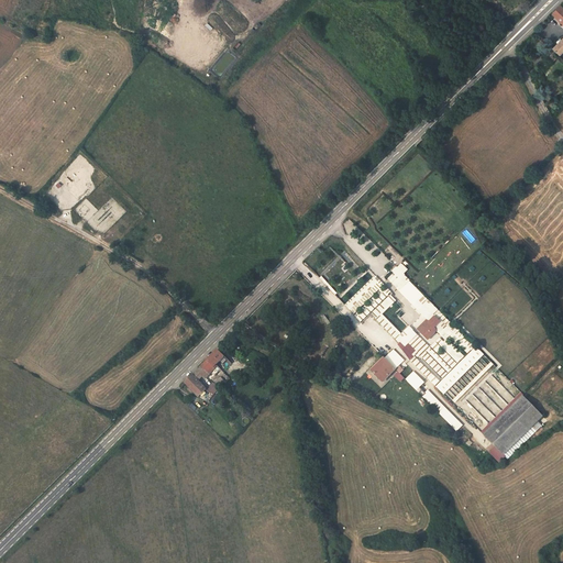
[(562,24),(562,7),(561,4),(552,14),(562,24)]
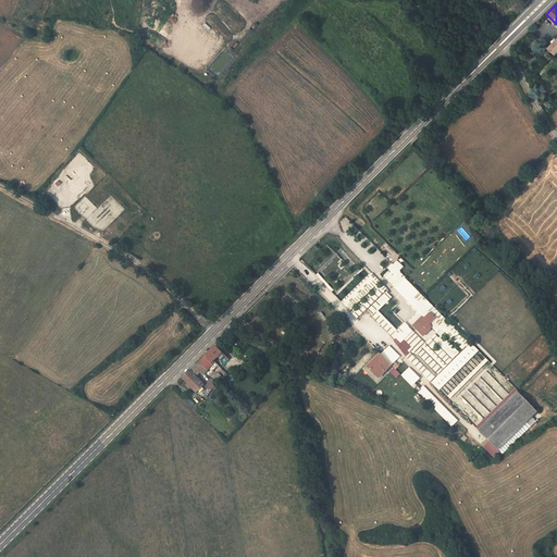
[(556,36),(544,23),(535,32),(554,50),(556,47),(556,36)]
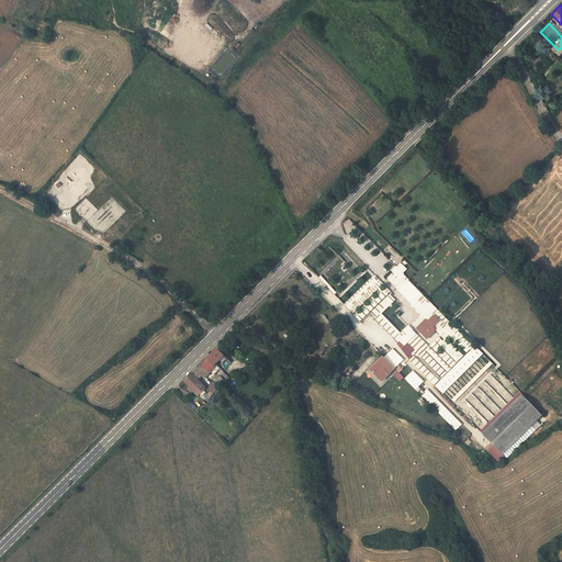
[(555,55),(544,66),(542,68),(548,75),(560,63),(561,60),(555,55)]
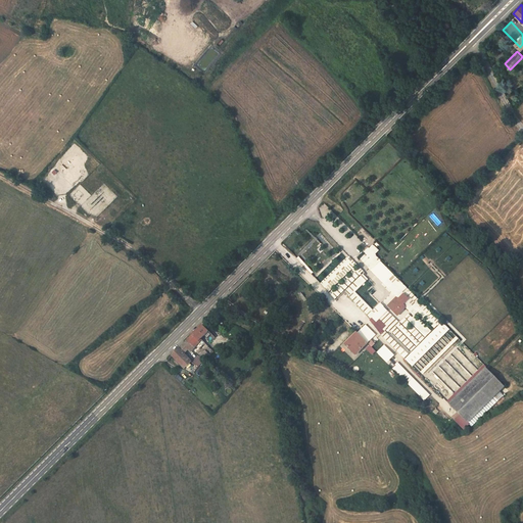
[(396,295),(399,298),(409,289),(399,280),(399,281),(380,262),(381,260),(376,256),(376,255),(368,247),(364,251),(366,253),(372,259),(372,260),(376,266),(373,268),(392,286),(389,289),(393,292),(400,285),(403,288),(396,295)]
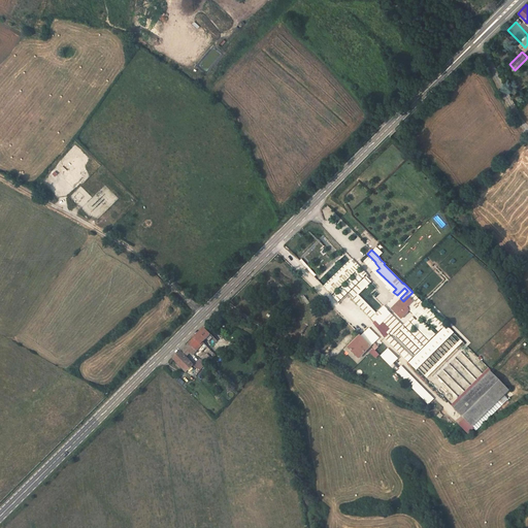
[(375,262),(369,256),(364,262),(370,268),(375,263),(375,262)]
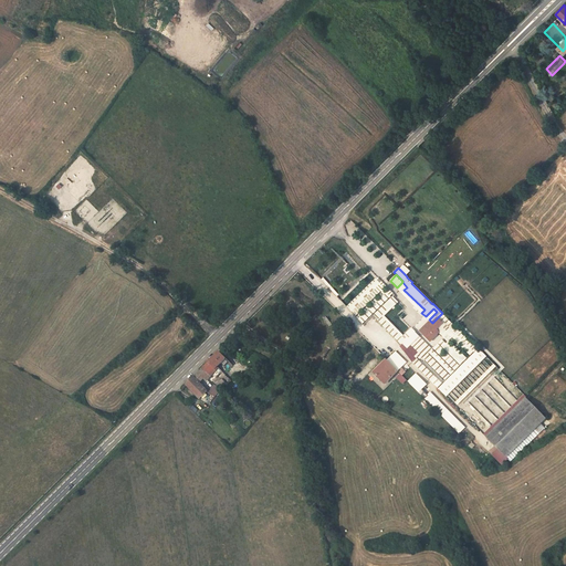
[(347,307),(356,316),(380,290),(378,287),(380,285),(374,279),(347,307)]
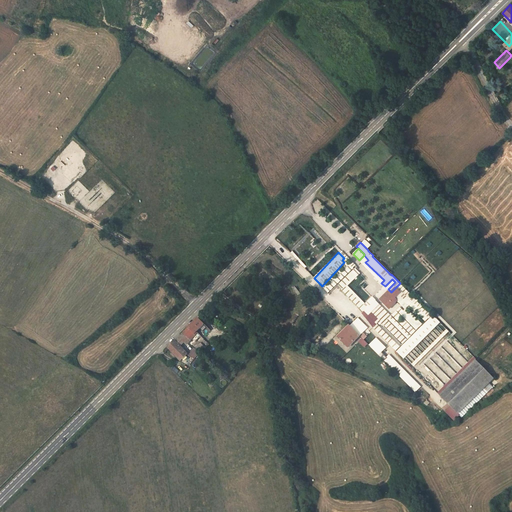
[(352,262),(324,289),(329,294),(337,286),(355,268),(357,267),(352,262)]
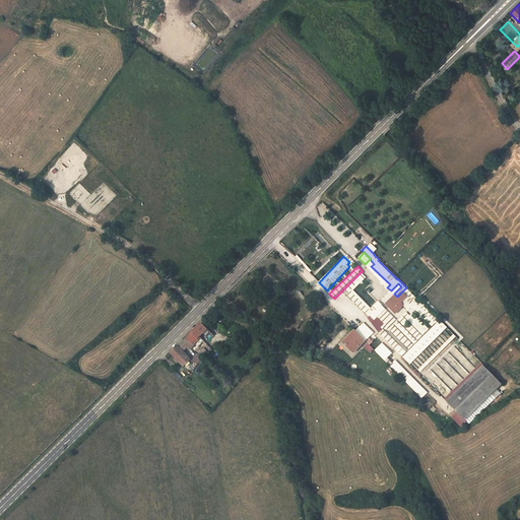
[(342,290),(366,314),(370,310),(371,309),(353,290),(366,277),(361,272),(342,290)]
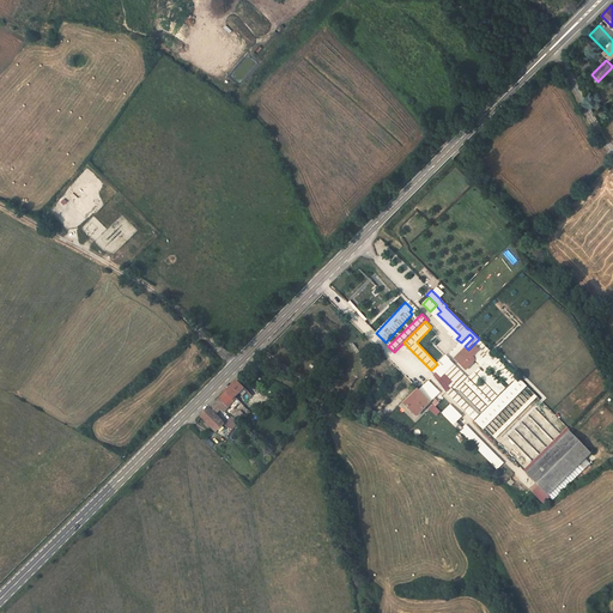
[(469,334),(461,343),(465,346),(473,338),(469,334)]
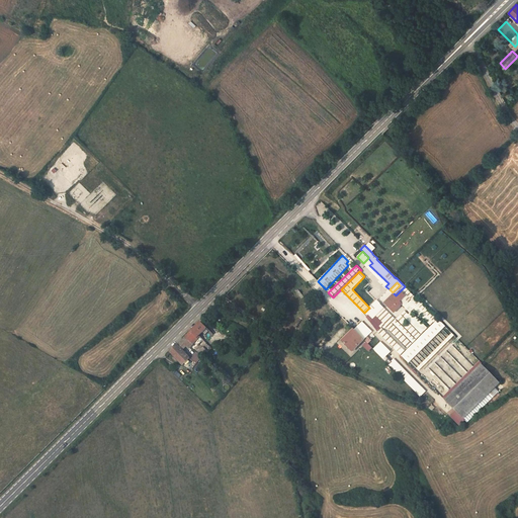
[(396,295),(386,305),(392,310),(394,308),(397,310),(400,307),(399,306),(402,304),(405,307),(409,303),(411,305),(414,303),(416,299),(417,298),(405,286),(396,295)]
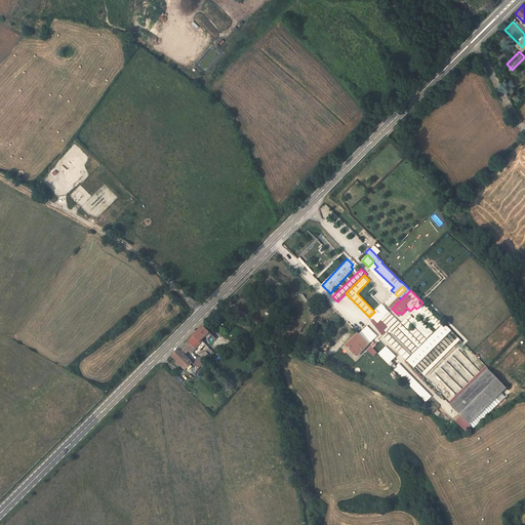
[(422,303),(421,304),(442,324),(441,325),(437,328),(434,331),(436,334),(438,332),(442,329),(443,322),(427,305),(422,303)]
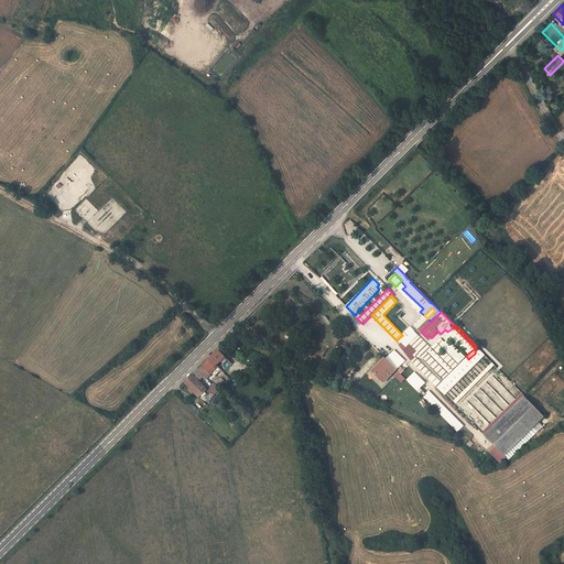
[(447,340),(452,335),(469,353),(474,349),(464,338),(462,340),(451,329),(447,332),(443,336),(447,340)]
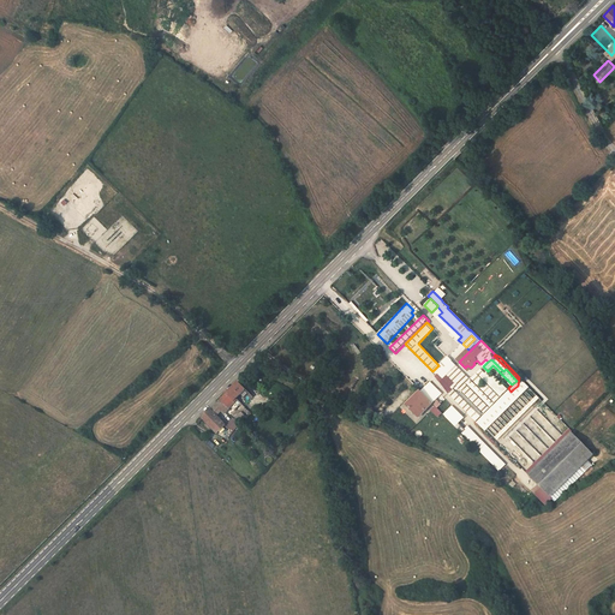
[(437,366),(433,371),(437,376),(440,378),(448,387),(453,383),(455,384),(457,387),(467,377),(452,360),(443,369),(442,366),(440,369),(437,366)]
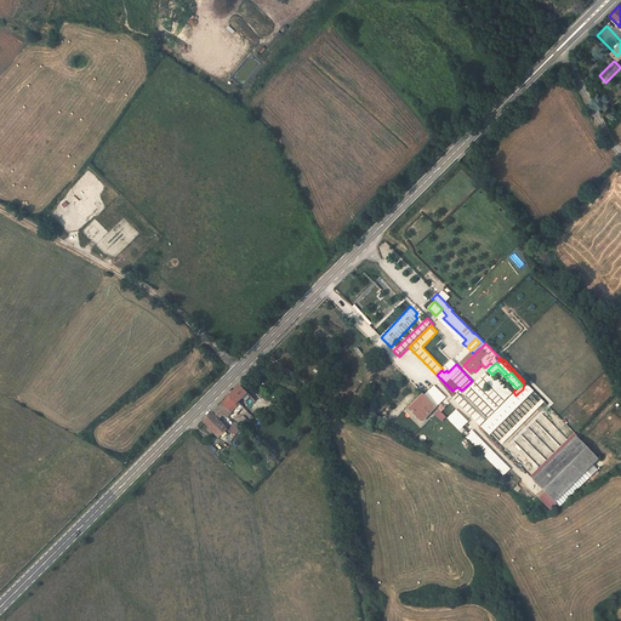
[(491,379),(485,372),(479,379),(483,383),(486,381),(506,399),(512,393),(495,376),(491,379)]
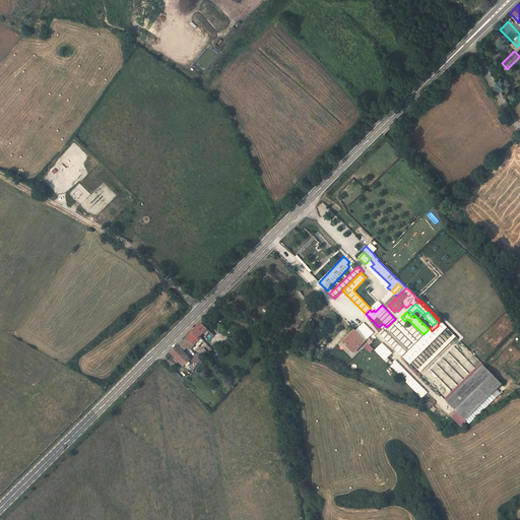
[(218,316),(213,314),(208,320),(211,322),(214,318),(217,320),(218,316)]
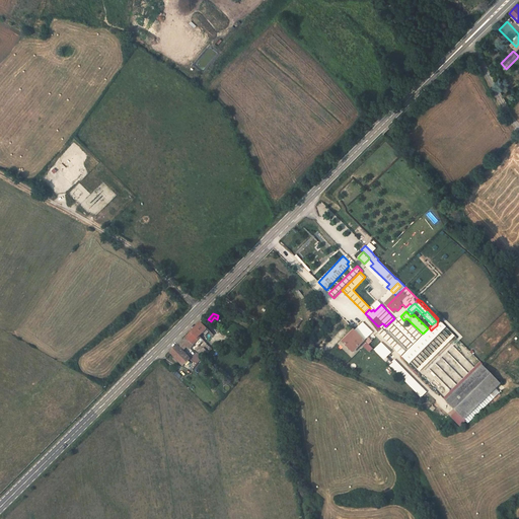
[(399,317),(394,322),(414,342),(419,338),(399,317)]
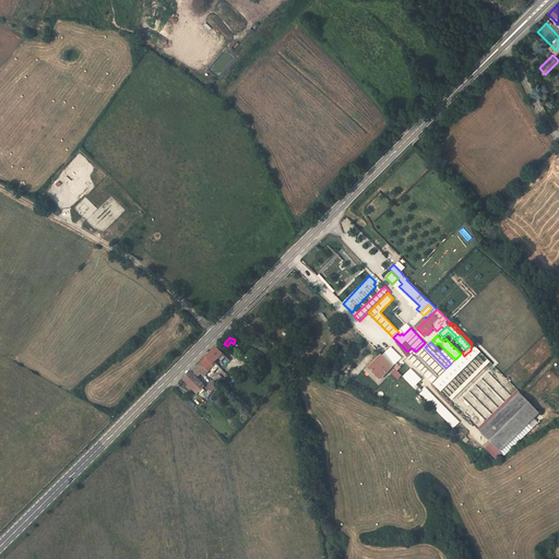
[(400,344),(397,346),(407,357),(411,354),(407,352),(400,344)]
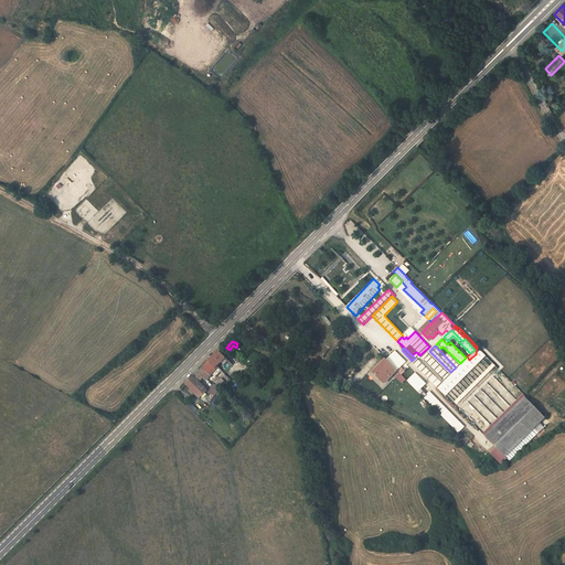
[(215,370),(214,369),(225,358),(219,351),(201,369),(210,375),(215,370)]
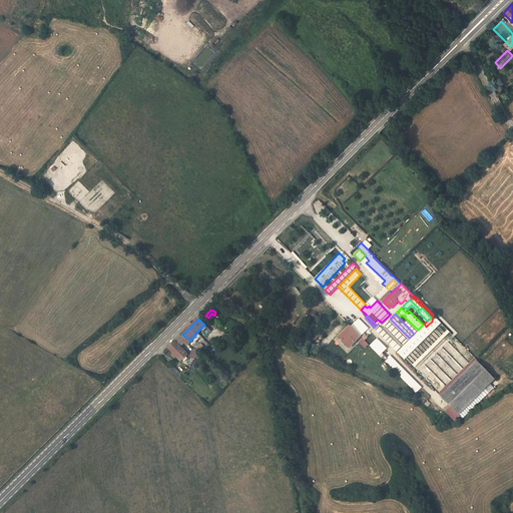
[(374,328),(378,332),(383,328),(378,323),(380,321),(378,320),(374,323),(377,325),(374,328)]
